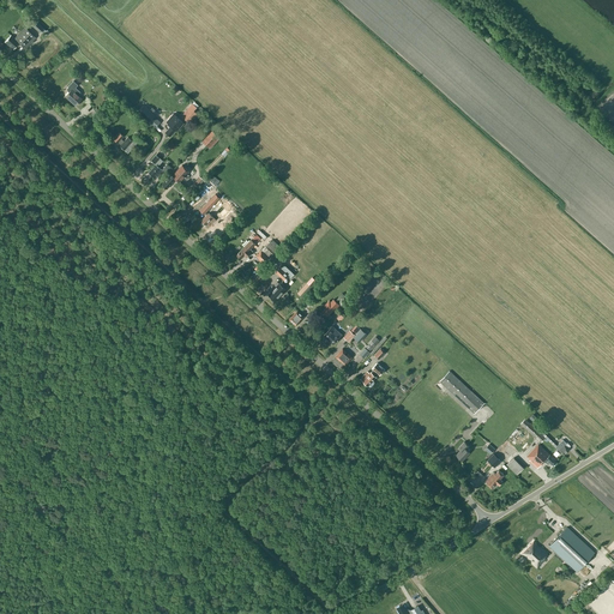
[(30,24),(40,32),(43,29),(35,20),(30,24)]
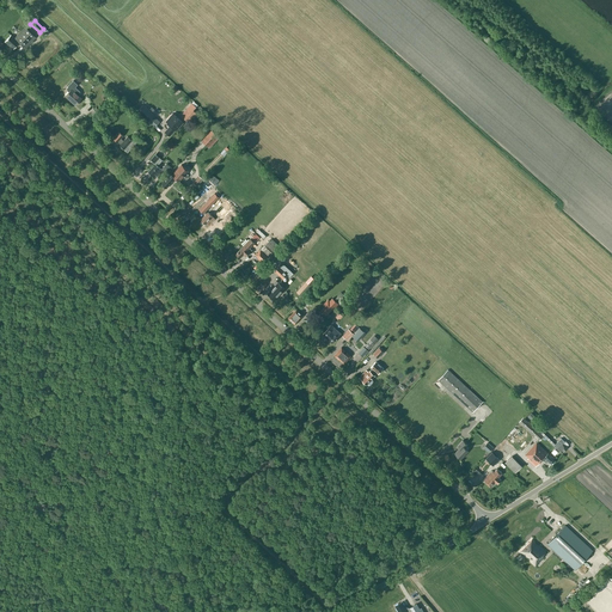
[(24,26),(14,38),(11,35),(5,42),(12,49),(19,42),(25,48),(36,37),(31,34),(34,31),(29,26),(26,29),(24,26)]
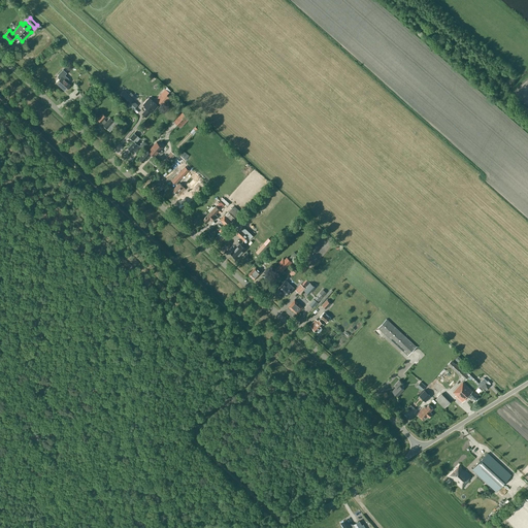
[(65,75),(66,73),(63,69),(58,74),(59,74),(57,76),(58,78),(59,79),(56,83),(65,91),(70,85),(67,83),(69,80),(68,78),(65,75)]
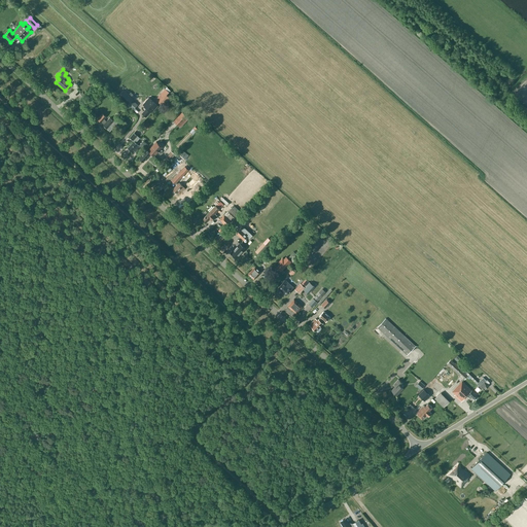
[(165,89),(155,100),(163,106),(170,98),(167,95),(169,93),(165,89)]
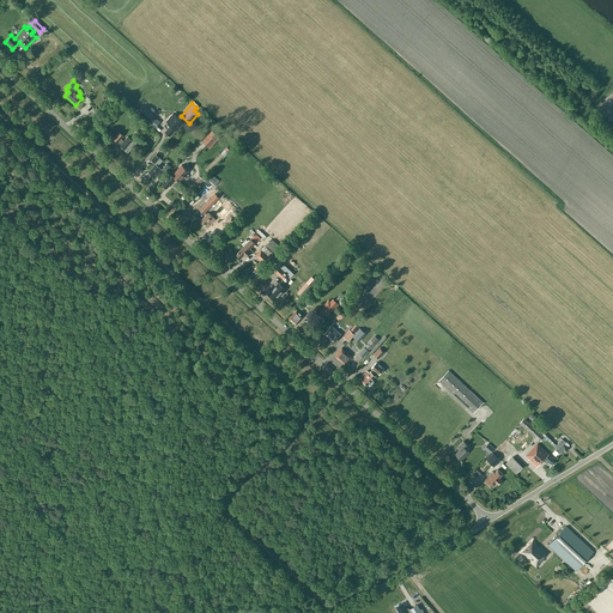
[(137,111),(147,121),(153,114),(143,104),(137,111)]
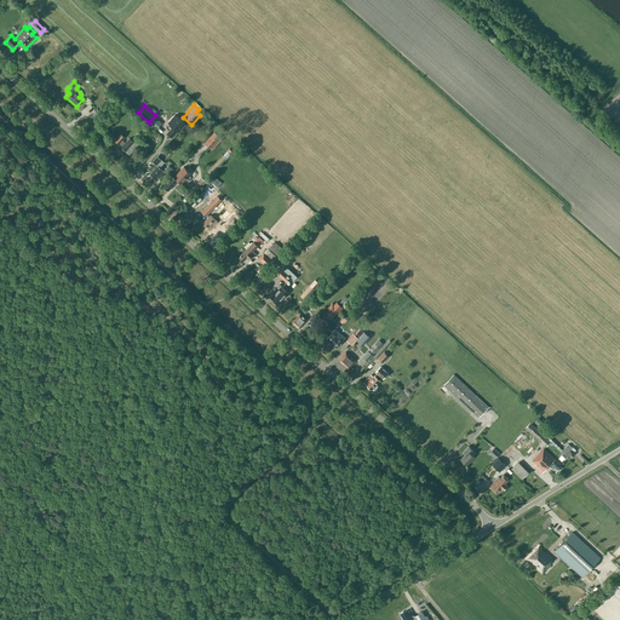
[(92,114),(97,119),(102,113),(97,108),(92,114)]
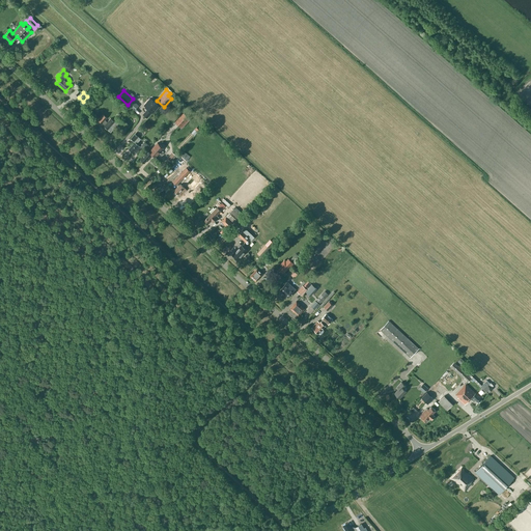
[(159,107),(148,98),(144,103),(147,106),(144,109),(146,110),(143,114),(147,117),(152,111),(154,112),(159,107)]
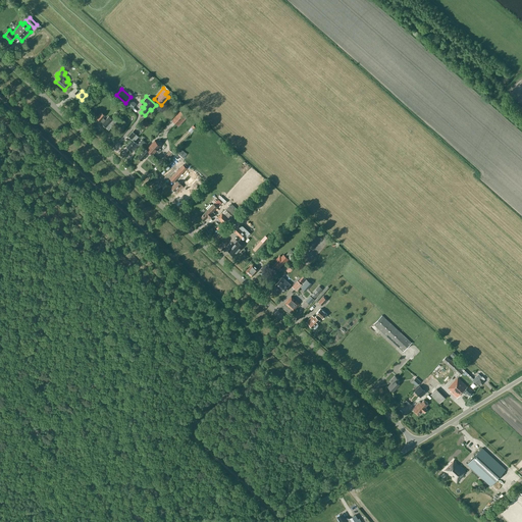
[(172,119),(177,124),(186,116),(180,110),(172,119)]
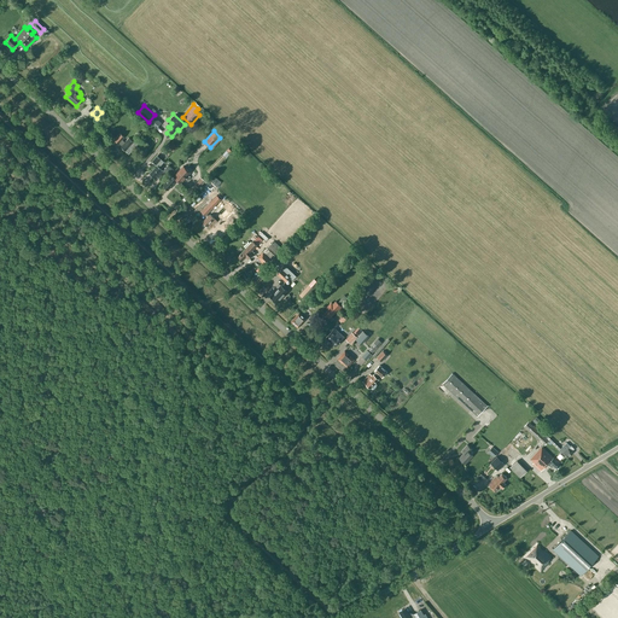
[(134,141),(133,141),(128,138),(124,143),(122,139),(124,136),(120,133),(114,139),(117,144),(118,143),(121,145),(120,146),(124,151),(128,153),(133,150),(134,151),(134,150),(138,147),(138,146),(136,145),(138,144),(134,141)]
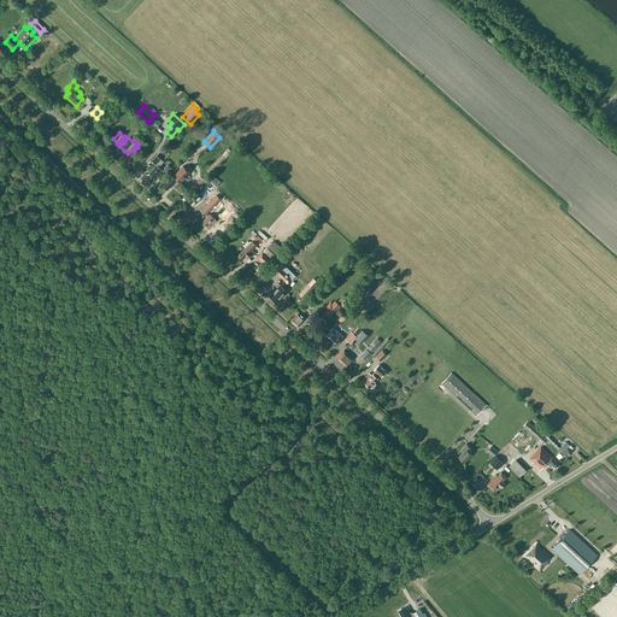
[(153,177),(156,175),(158,177),(164,172),(162,170),(159,168),(164,162),(162,159),(158,156),(152,162),(157,165),(150,174),(153,177)]
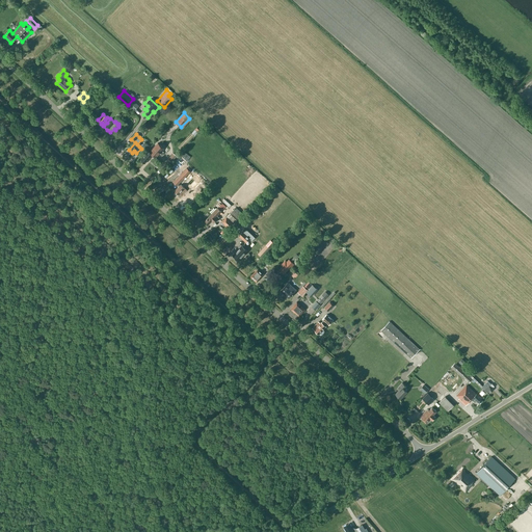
[(153,152),(156,155),(160,151),(164,145),(161,142),(153,152)]
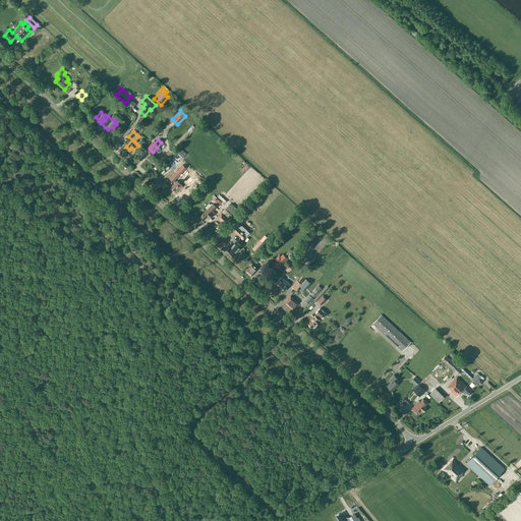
[(148,151),(149,150),(147,149),(145,151),(143,149),(137,156),(141,160),(148,153),(149,152),(148,151)]
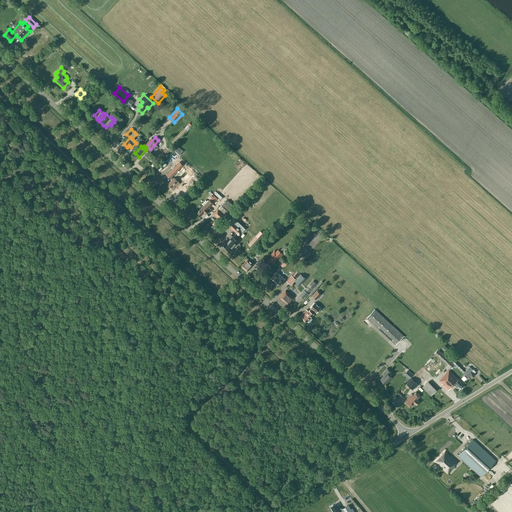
[(172,150),(170,154),(176,158),(178,155),(172,150)]
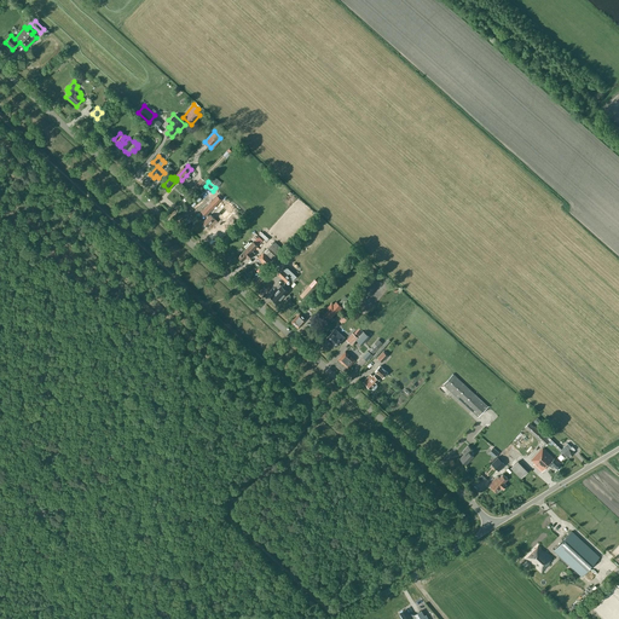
[(219,202),(215,198),(201,212),(206,217),(207,215),(208,217),(203,223),(208,229),(213,224),(214,225),(218,221),(210,214),(209,215),(208,214),(219,202)]
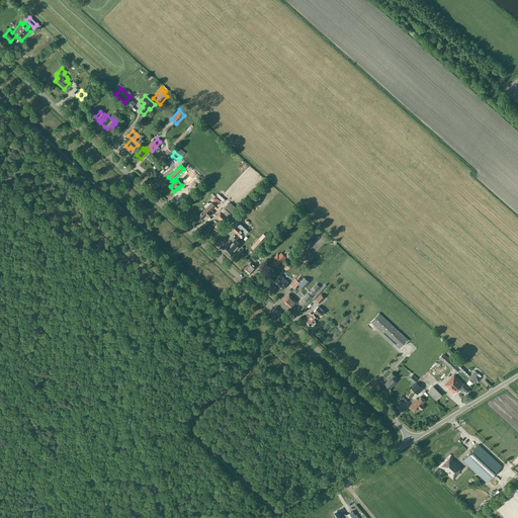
[(207,218),(212,212),(210,210),(216,205),(211,202),(206,208),(199,214),(203,219),(203,218),(205,216),(207,218)]
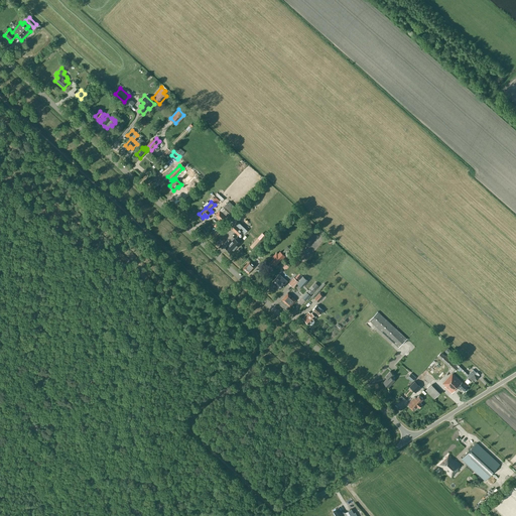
[(227,218),(235,210),(228,202),(220,210),(227,217),(227,218)]
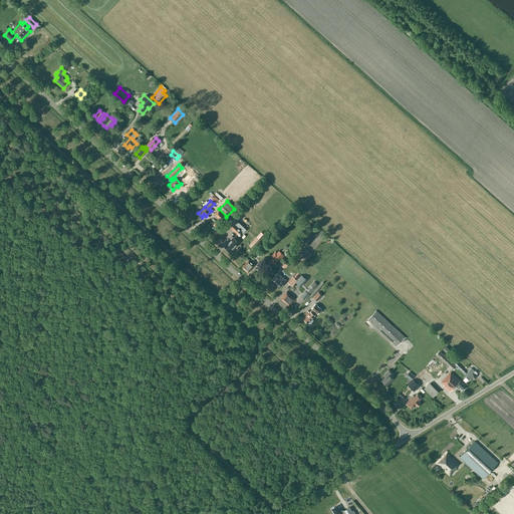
[(221,221),(226,217),(226,216),(219,209),(214,214),(218,217),(218,218),(221,221)]
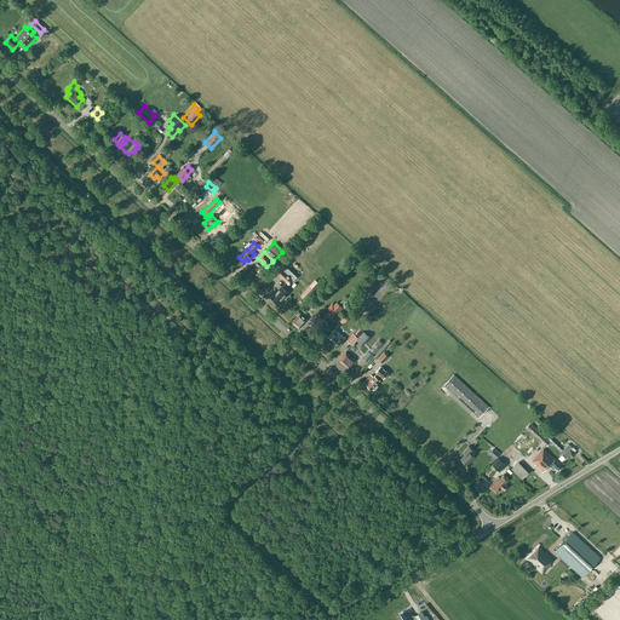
[(293,281),(299,274),(293,268),(292,270),(287,267),(283,271),(282,270),(277,275),(287,283),(291,279),(293,281)]
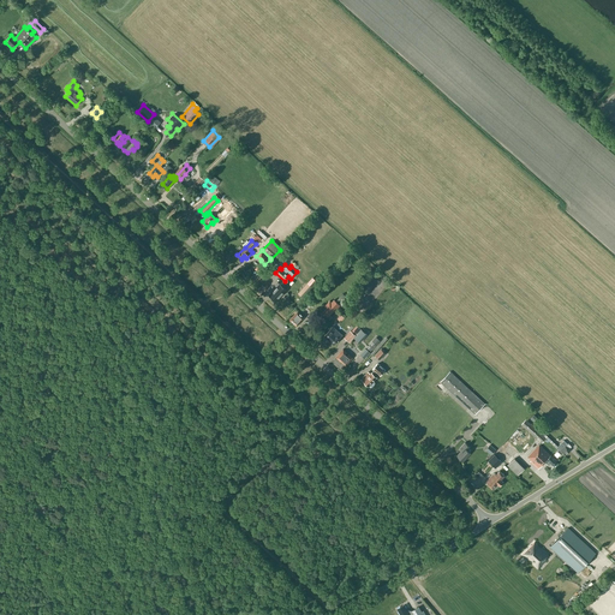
[(282,286),(284,285),(281,282),(280,285),(278,282),(274,285),(278,288),(270,296),(274,300),(282,292),(281,292),(285,288),(282,286)]
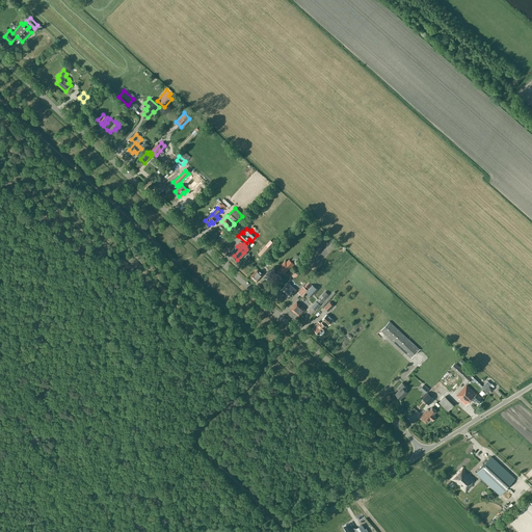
[(258,254),(264,259),(272,249),(266,244),(258,254)]
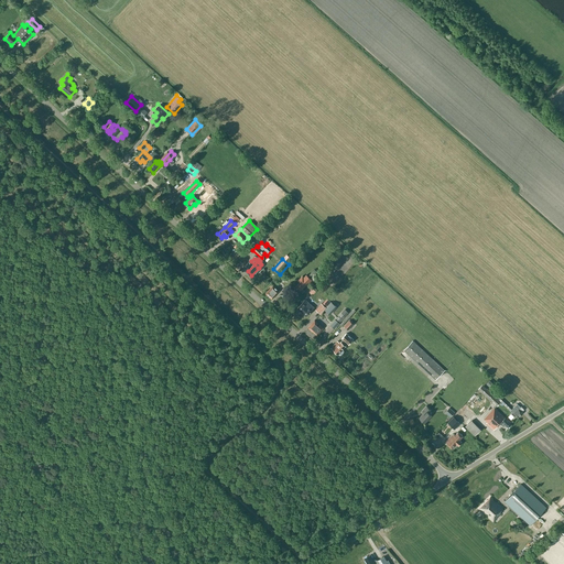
[(295,285),(301,290),(311,279),(305,274),(304,277),(302,274),(296,280),(299,282),(295,285)]
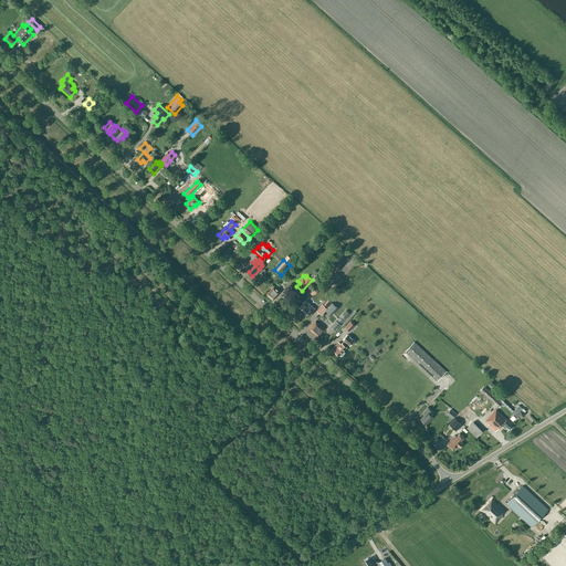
[(278,294),(281,291),(274,285),(271,289),(266,294),(272,300),(278,294)]
